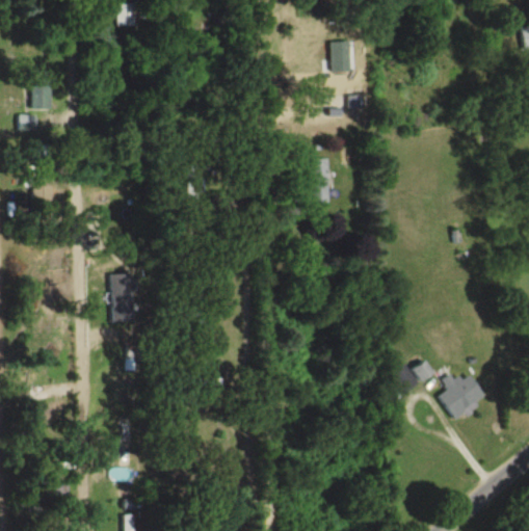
[(117,25),(135,25),(135,2),(117,2),(117,25)]
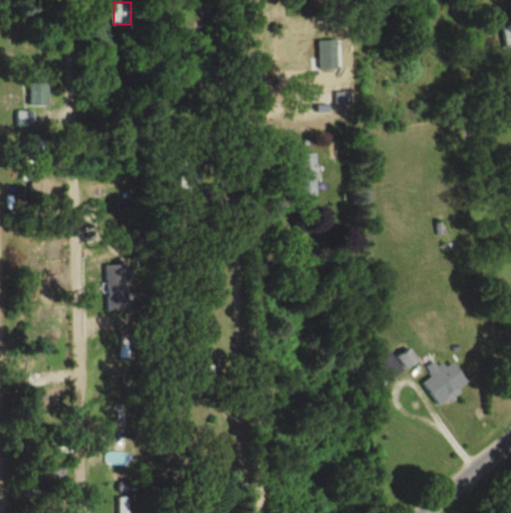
[(297,153),(297,197),(318,197),(318,153),(297,153)]
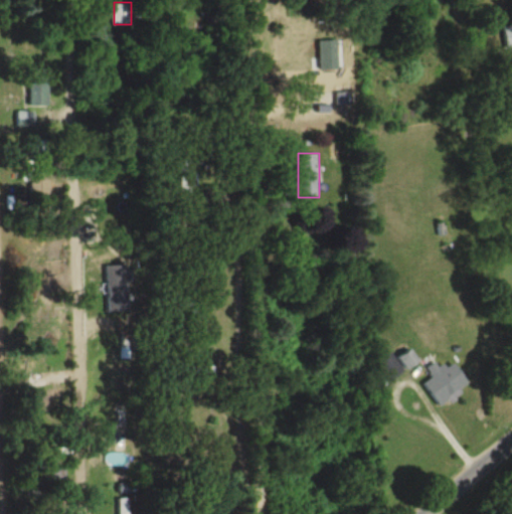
[(56,313),(56,289),(43,289),(43,296),(31,296),(31,313),(56,313)]
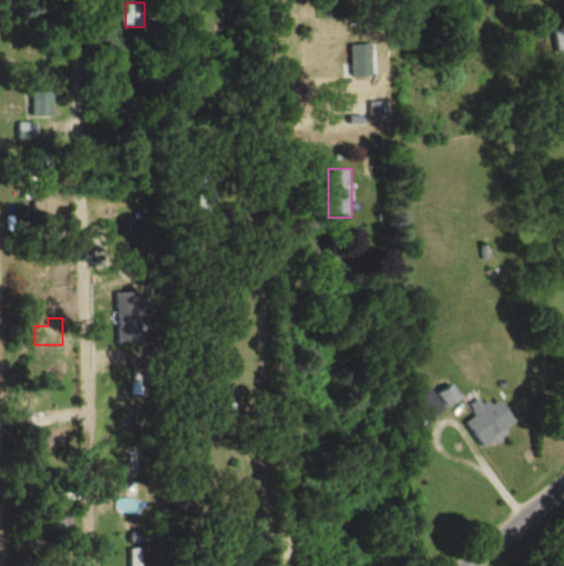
[(444,388),(439,392),(451,405),(462,395),(452,384),(445,390),(444,388)]
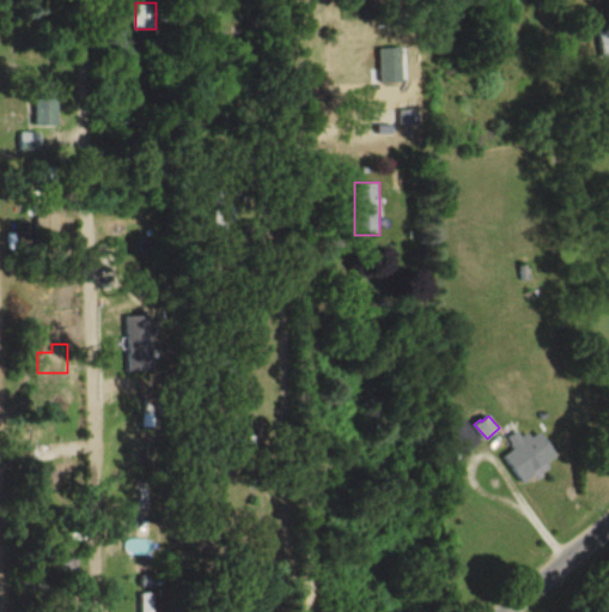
[(482,441),(467,419),(449,432),(463,454),(482,441)]
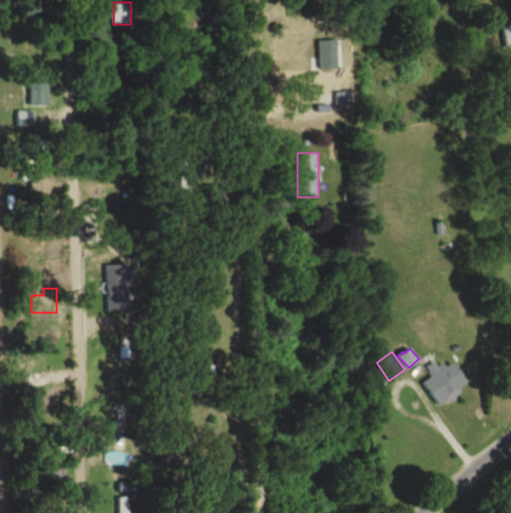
[(454,360),(440,369),(436,361),(427,367),(434,376),(424,382),(438,404),(469,383),(454,360)]
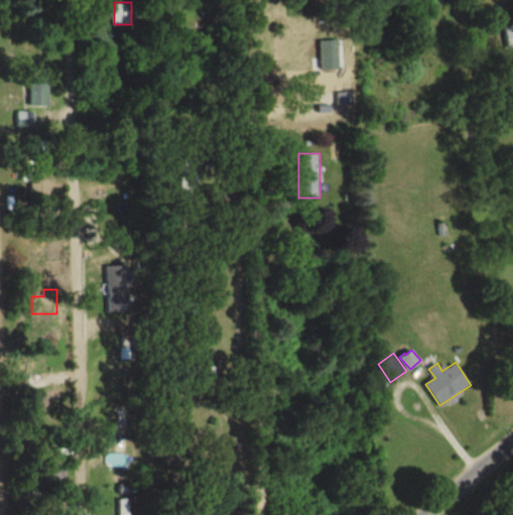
[(68,469),(47,469),(47,479),(68,479),(68,469)]
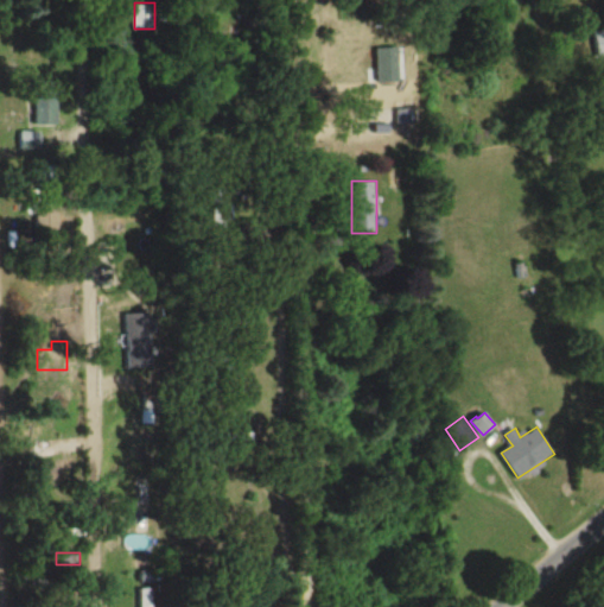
[(153,606),(153,593),(144,594),(144,606),(153,606)]
